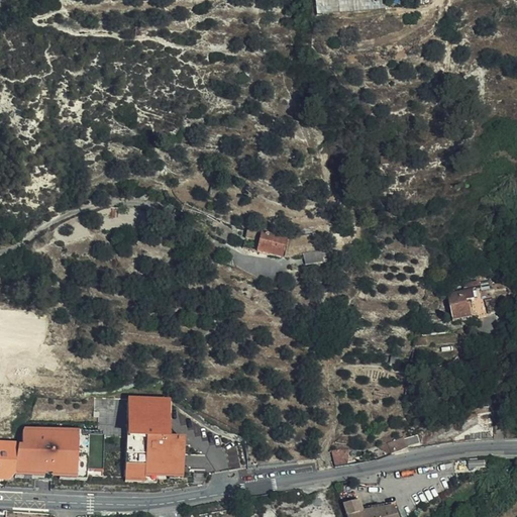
[(315,0),(317,17),(406,8),(404,0),(315,0)]
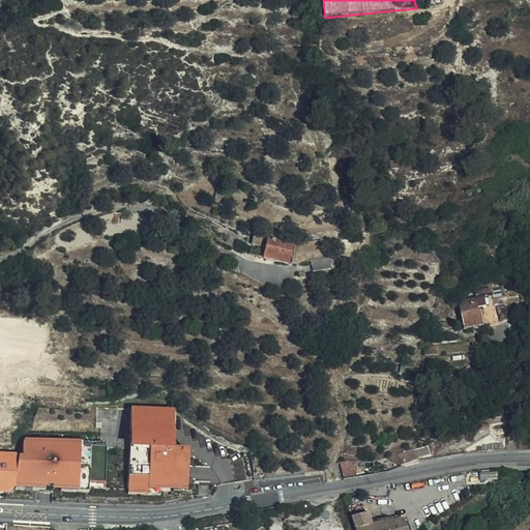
[(389,171),(399,171),(400,163),(390,163),(389,171)]
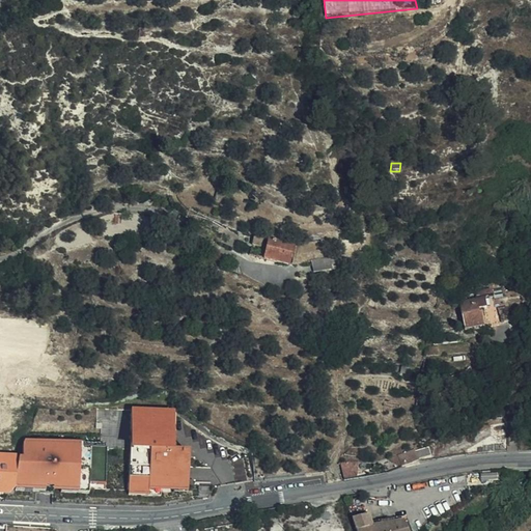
[(261,248),(263,239),(254,236),(252,246),(261,248)]
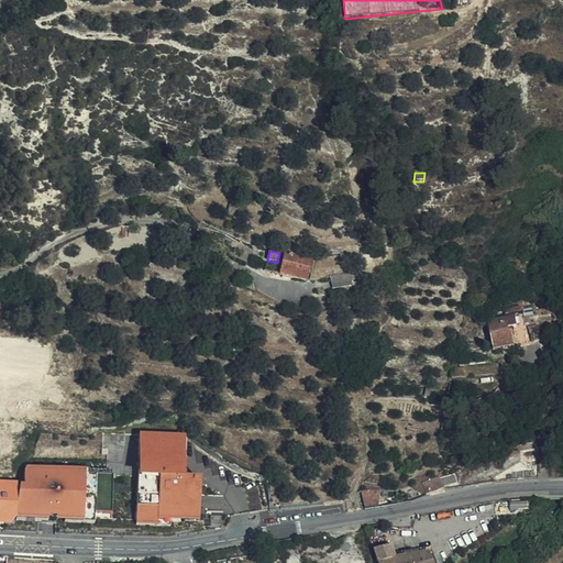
[(266,263),(264,272),(306,282),(310,262),(285,255),(282,267),(266,263)]
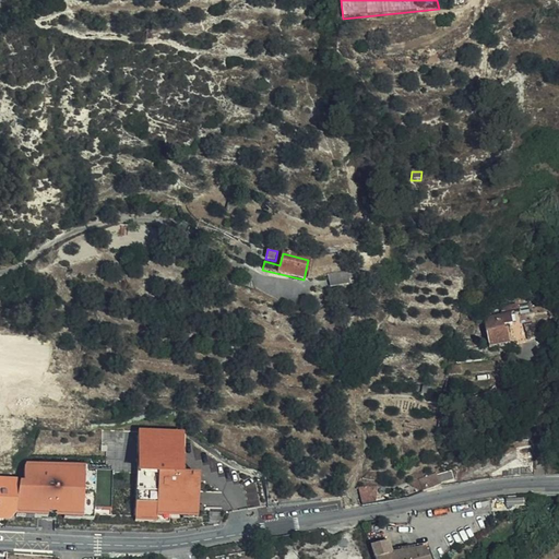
[(328,275),(330,288),(349,284),(347,272),(328,275)]
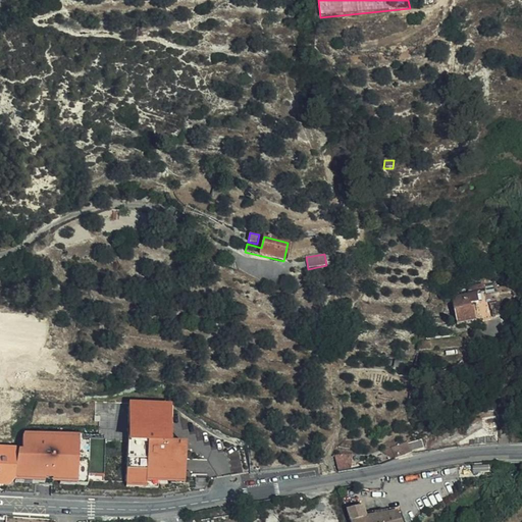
[(475,284),(476,294),(485,292),(483,283),(475,284)]
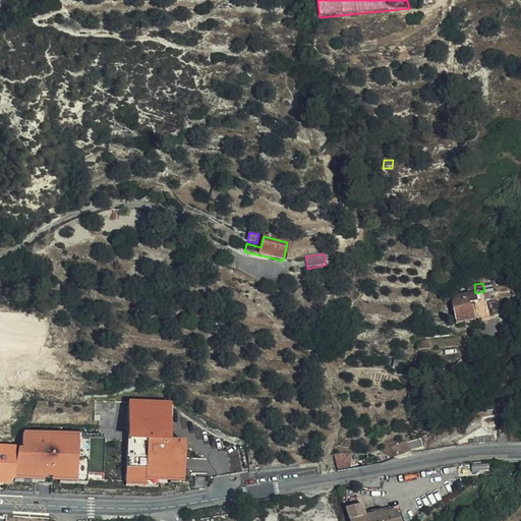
[(472,323),(491,317),(501,315),(502,315),(498,302),(470,309),(469,304),(477,302),(475,293),(451,297),(456,325),(472,323)]
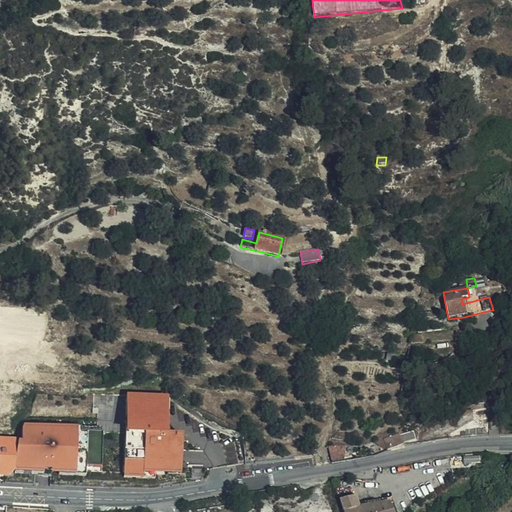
[(489,377),(489,392),(500,391),(500,377),(489,377)]
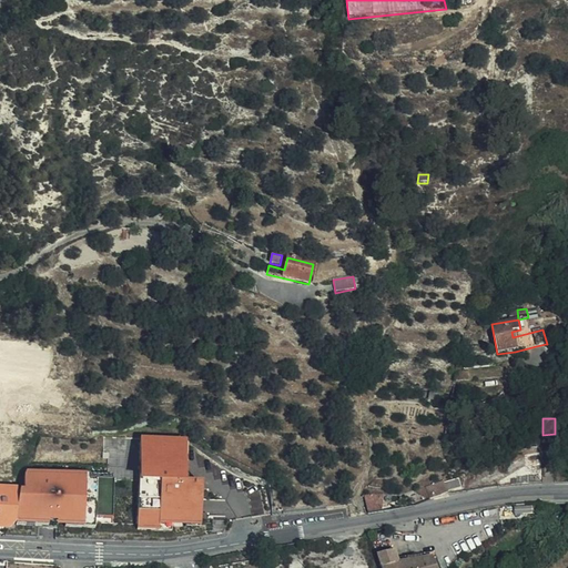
[(140,436),(139,529),(172,529),(172,524),(203,525),(203,482),(188,482),(189,437),(140,436)]
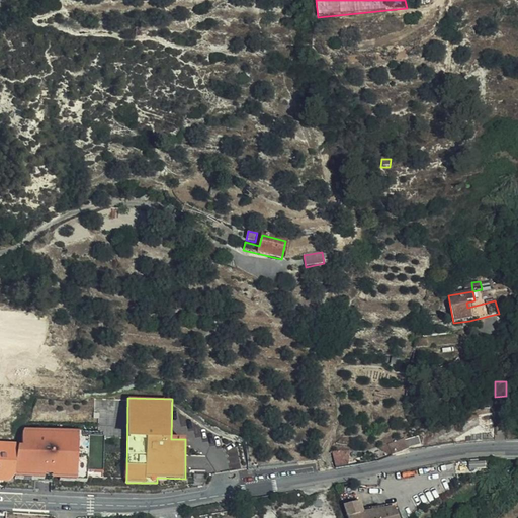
[(389,445),(392,454),(408,448),(405,439),(389,445)]
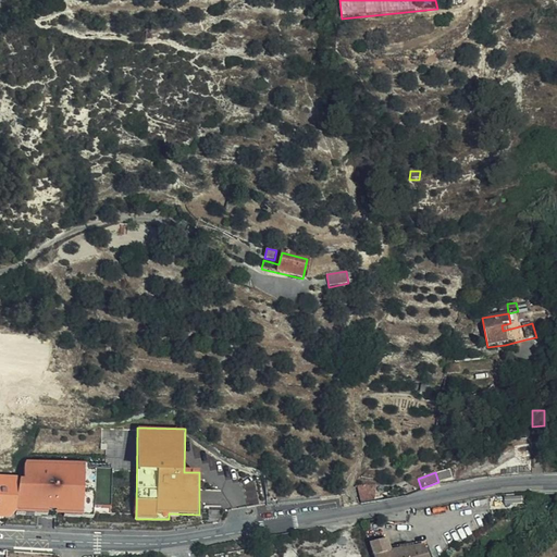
[(418,479),(407,482),(420,489),(421,489),(418,479)]
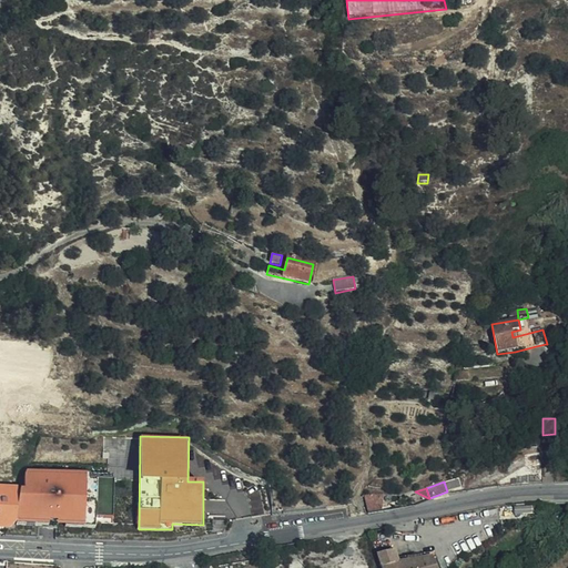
[(0,529),(2,530),(2,525),(12,526),(16,521),(17,492),(0,489),(0,529)]
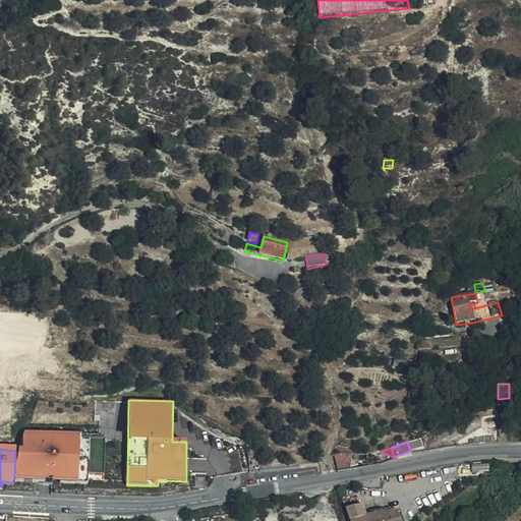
[(334,458),(335,472),(350,469),(353,457),(340,458),(334,458)]
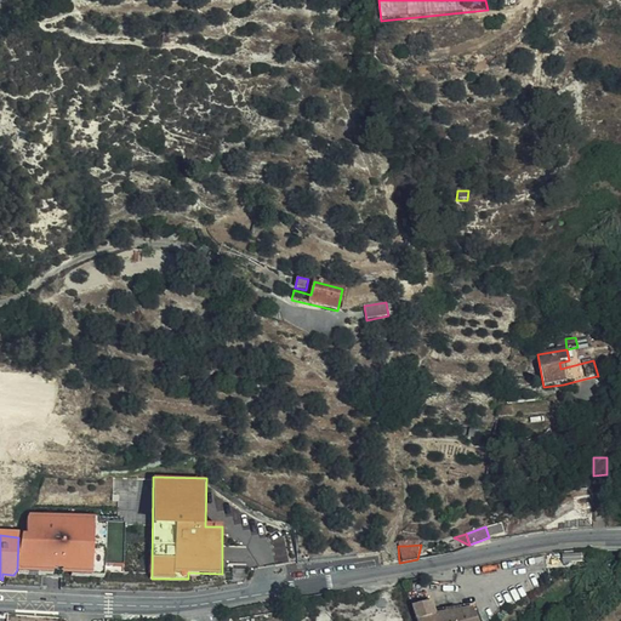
[(432,604),(414,609),(416,617),(417,620),(477,620),(476,611),(438,616),(434,611),(432,604)]
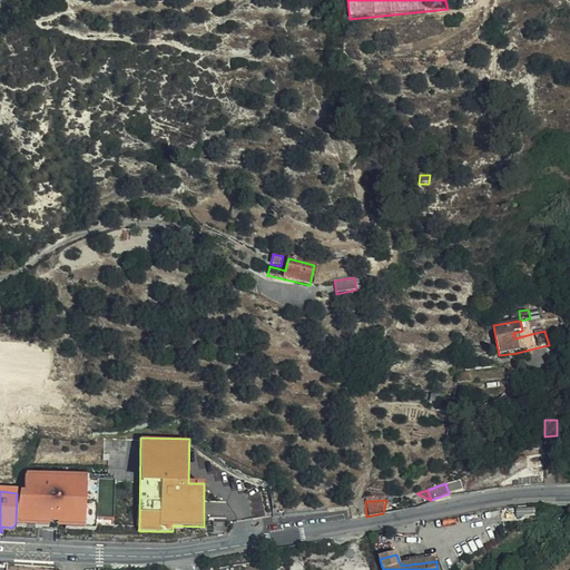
[(439,556),(399,561),(402,566),(436,561),(440,560),(439,556)]
